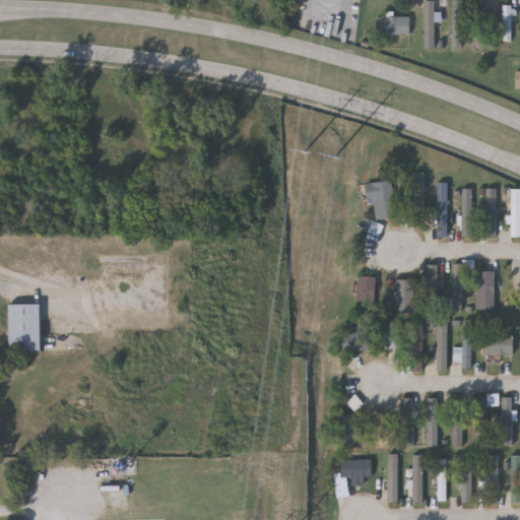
[(438,0),(438,48),(427,48),(427,0),(438,0)]
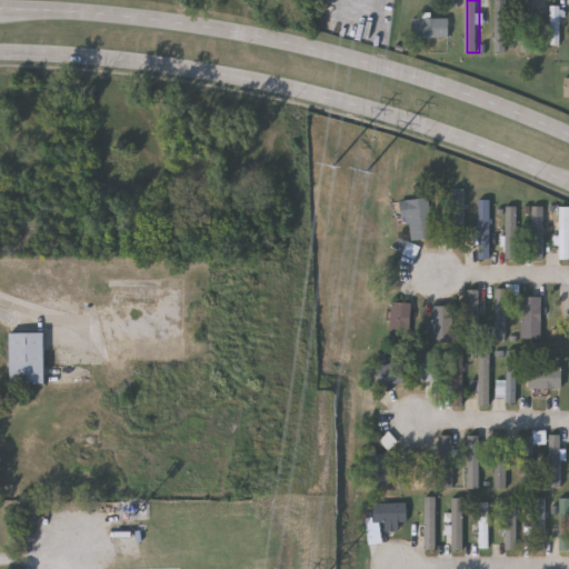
[(497,52),(497,0),(509,0),(509,52),(497,52)]
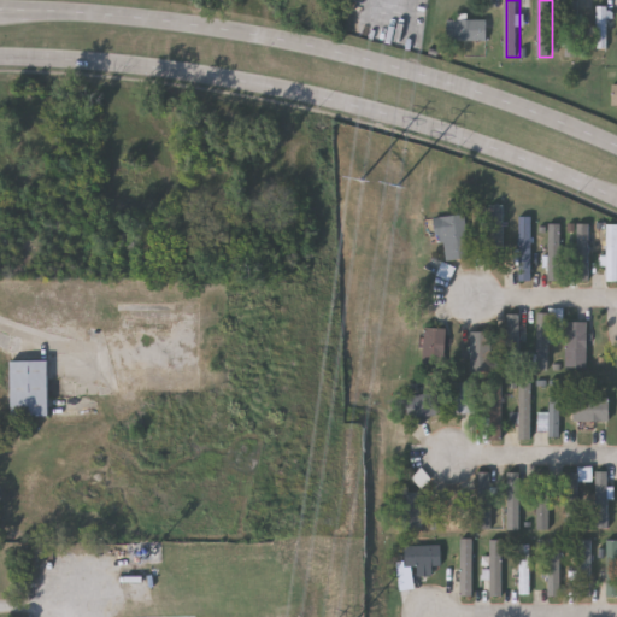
[(582,0),(582,57),(569,57),(569,0),(582,0)]
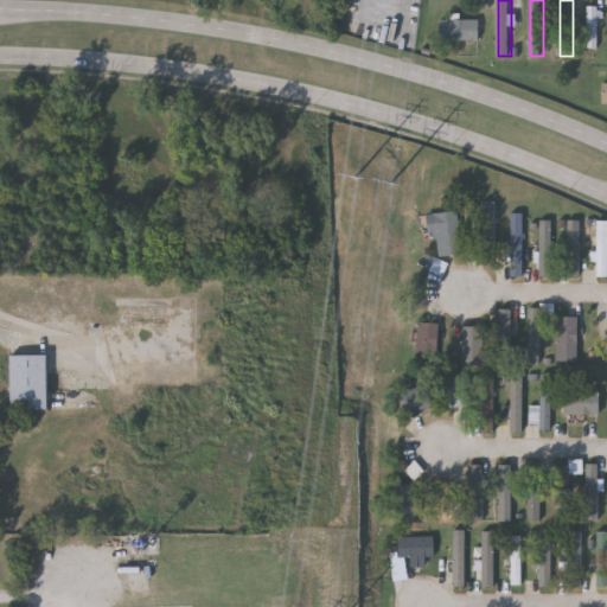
[(590,46),(590,6),(601,6),(601,46),(590,46)]
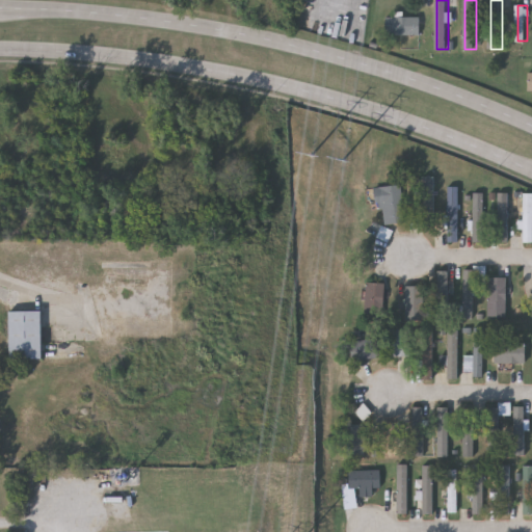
[(423,18),(423,34),(390,34),(390,18),(423,18)]
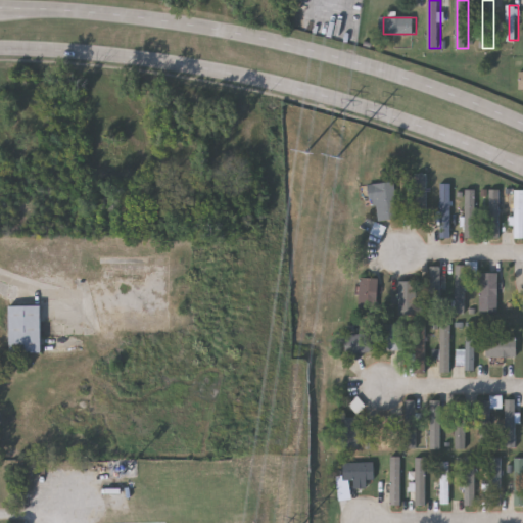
[(428,173),(428,223),(416,223),(416,173),(428,173)]
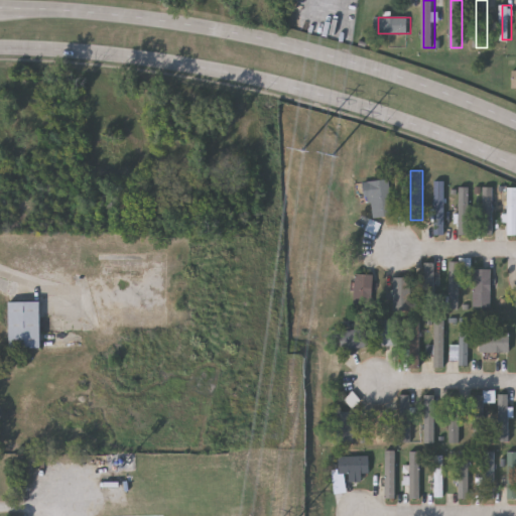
[(394,216),(370,218),(367,181),(391,179),(394,216)]
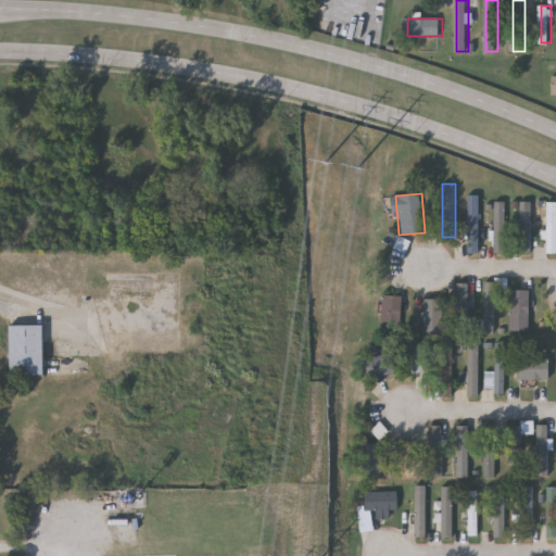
[(468,196),(480,196),(480,252),(468,252),(468,196)]
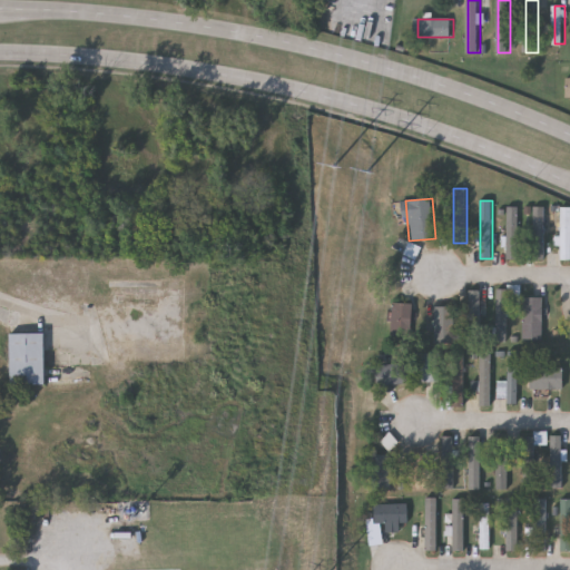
[(520,206),(520,258),(508,258),(508,206),(520,206)]
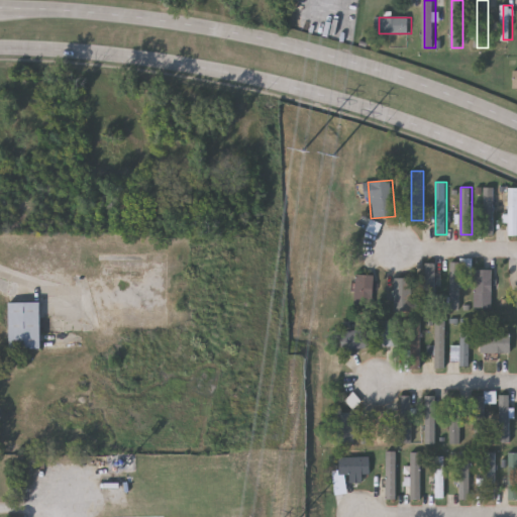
[(496,187),(496,234),(485,234),(485,187),(496,187)]
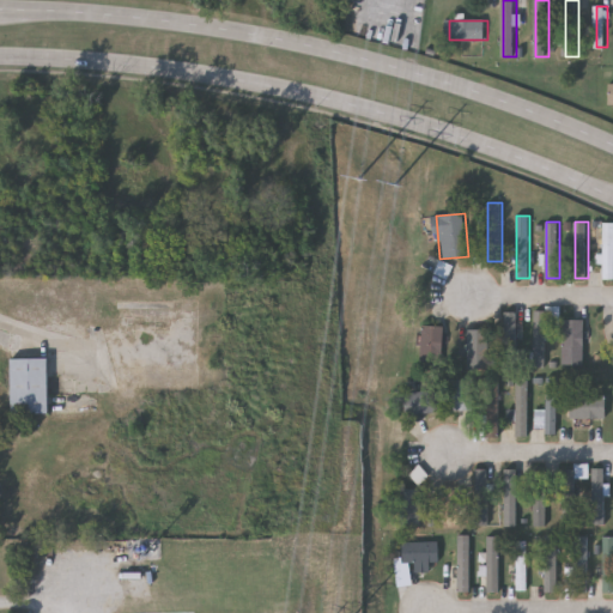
[(612,279),(602,279),(602,222),(612,222),(612,279)]
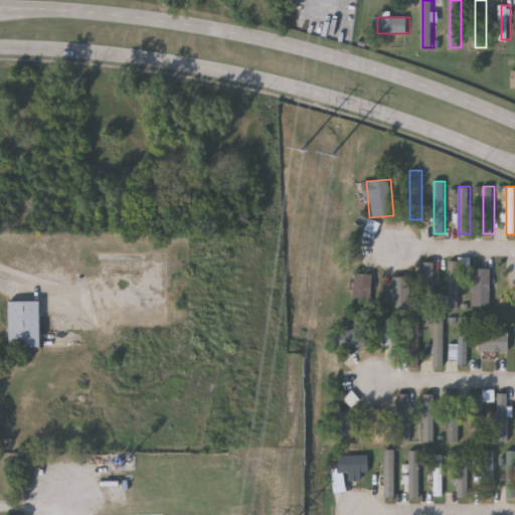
[(376,233),(367,229),(371,219),(380,223),(376,233)]
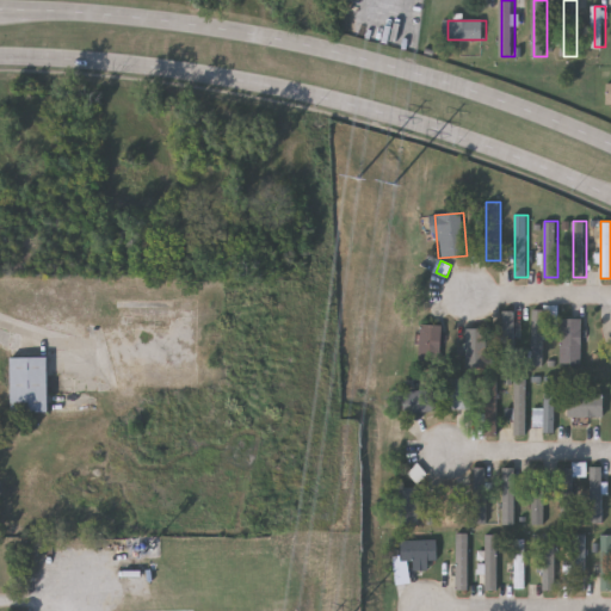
[(534,368),(534,310),(547,310),(547,368),(534,368)]
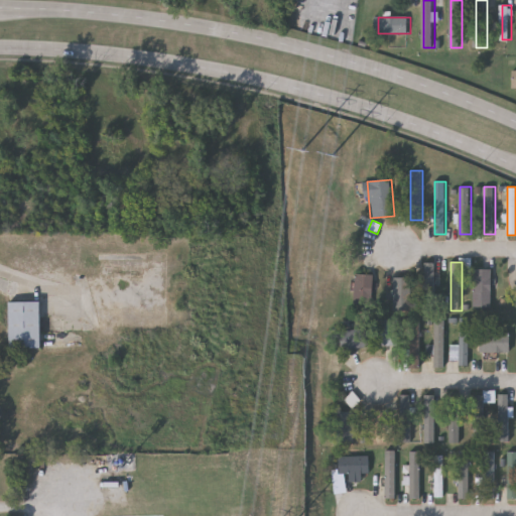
[(435,263),(435,297),(424,297),(424,263),(435,263)]
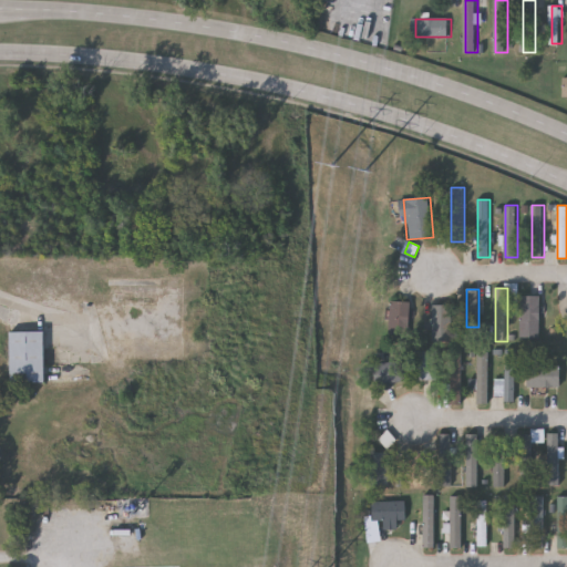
[(522,338),(522,296),(540,296),(540,338),(522,338)]
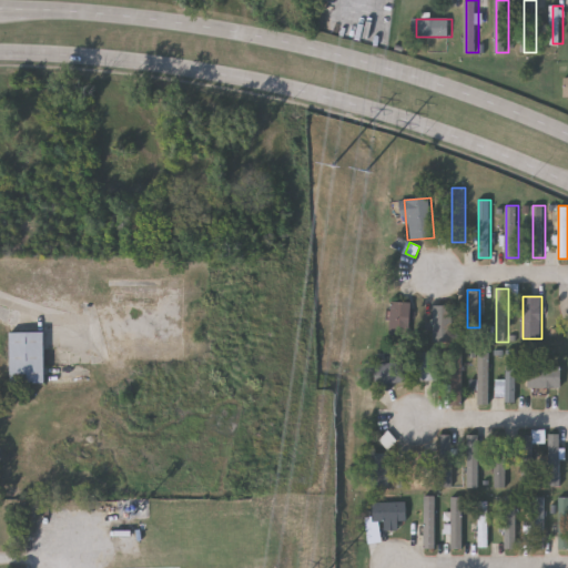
[(391,302),(411,302),(411,340),(391,340),(391,302)]
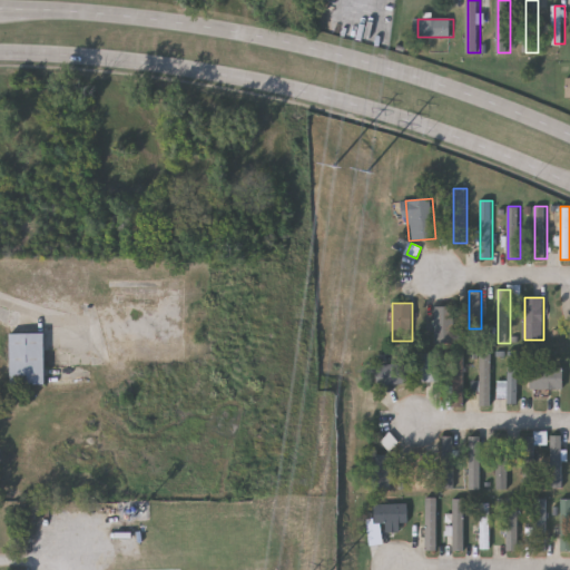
[(433,334),(433,308),(455,308),(455,334),(433,334)]
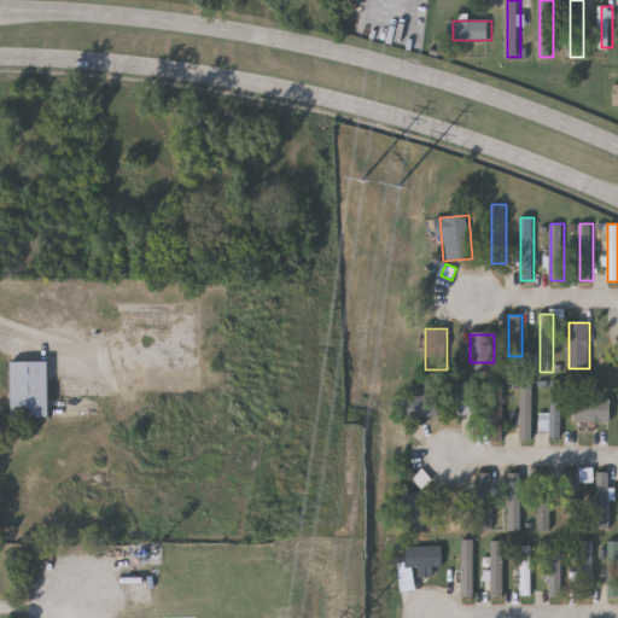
[(9,421),(47,421),(47,365),(9,365),(9,421)]
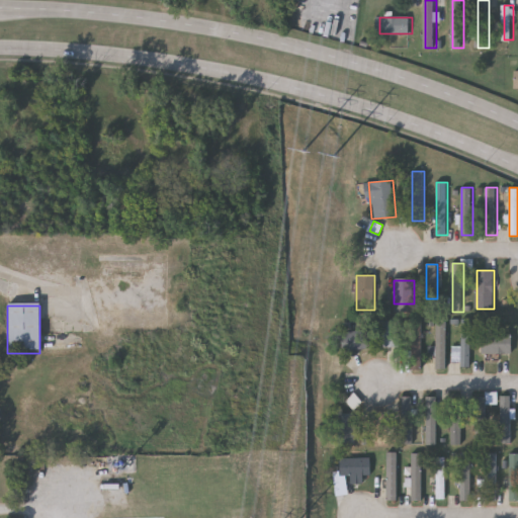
[(456,347),(461,347),(460,320),(469,320),(471,366),(457,367),(456,347)]
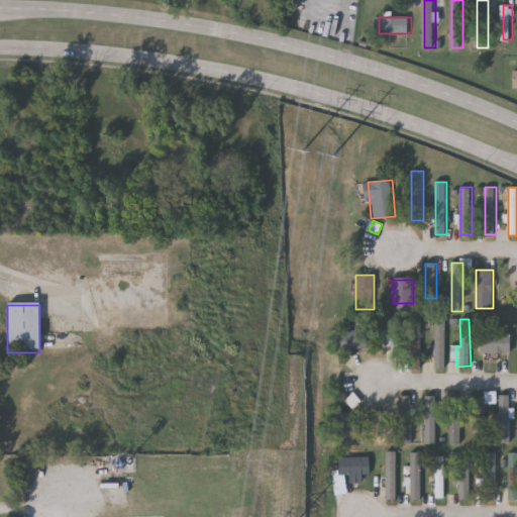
[(400,345),(381,345),(381,320),(400,320),(400,345)]
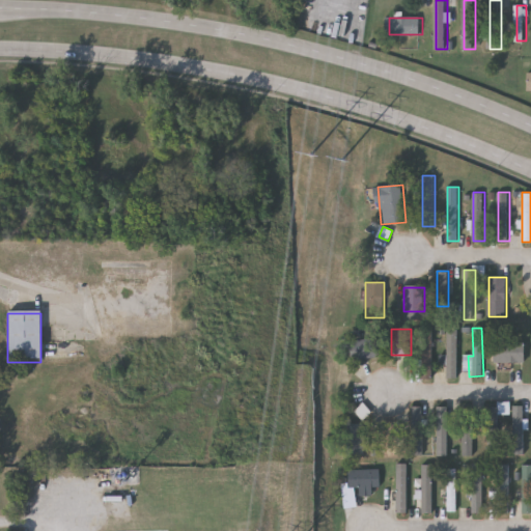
[(432,329),(432,379),(422,379),(422,329),(432,329)]
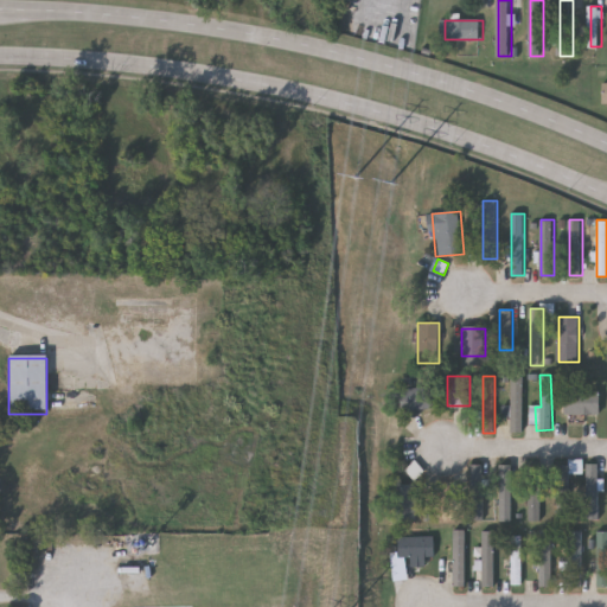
[(524,433),(511,433),(511,377),(524,377),(524,433)]
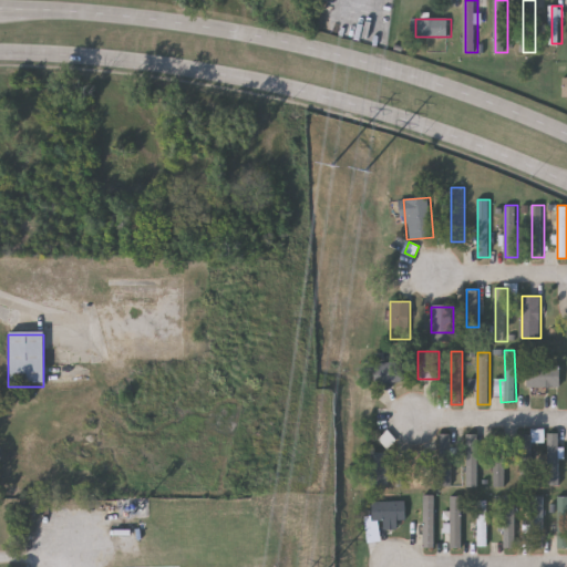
[(406,362),(406,383),(374,383),(374,362),(406,362)]
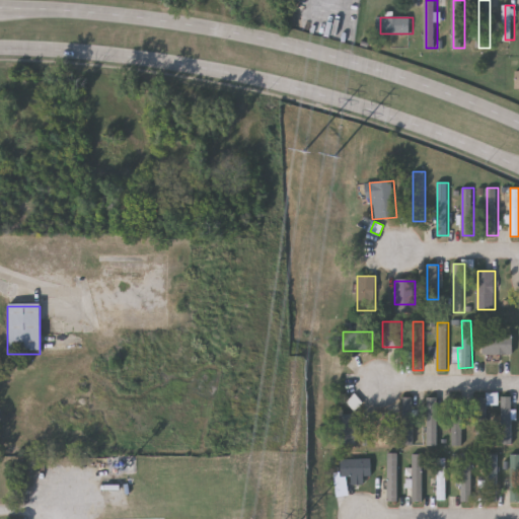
[(514,335),(514,354),(482,354),(482,335),(514,335)]
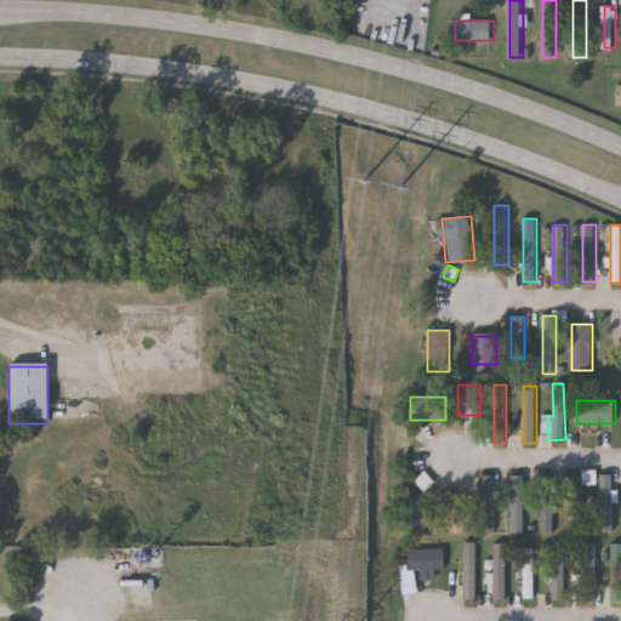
[(592,474),(592,531),(570,531),(570,474),(592,474)]
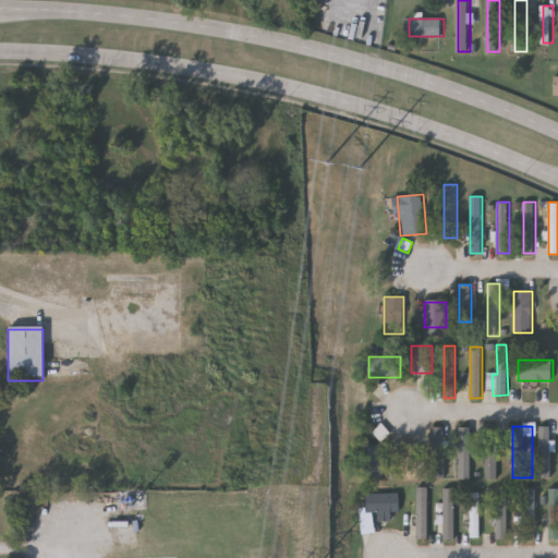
[(542,477),(542,426),(556,426),(556,477),(542,477)]
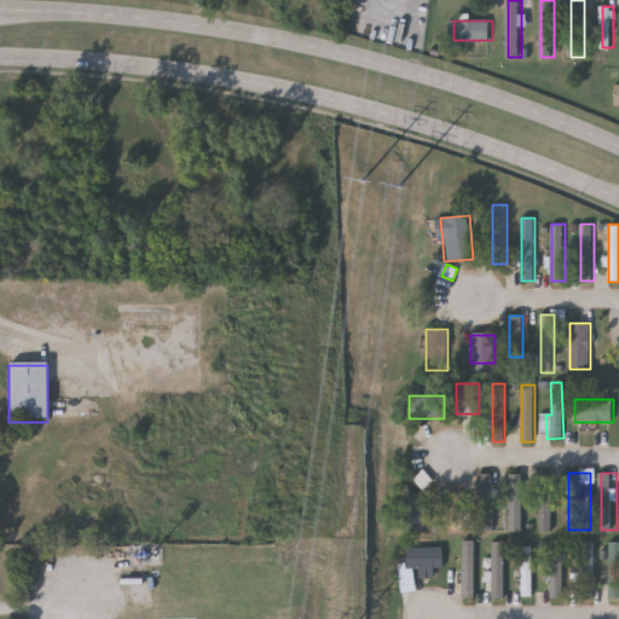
[(480,527),(480,474),(495,474),(495,527),(480,527)]
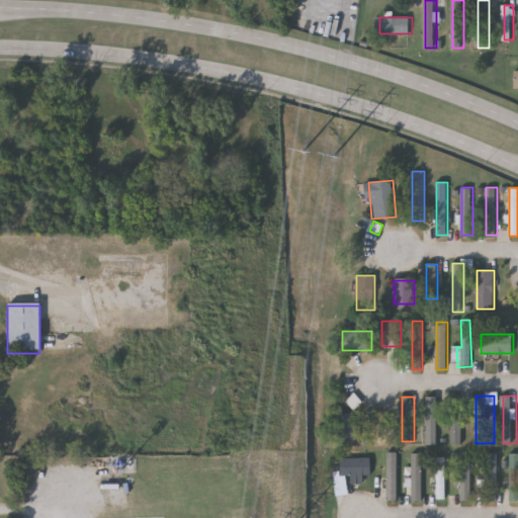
[(437,397),(437,444),(426,444),(426,397),(437,397)]
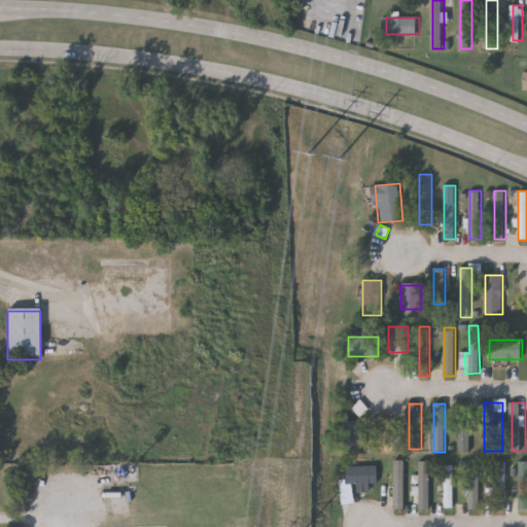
[(469,452),(459,452),(459,417),(469,417),(469,452)]
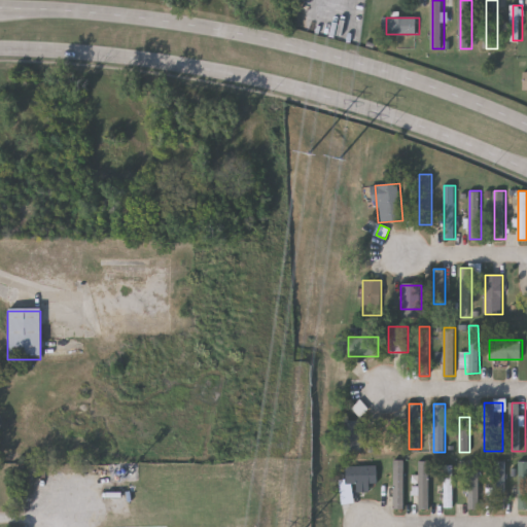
[(399,455),(380,455),(380,419),(399,419),(399,455)]
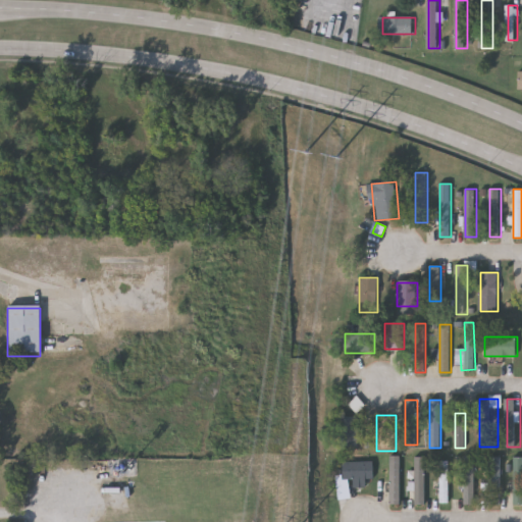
[(359,417),(359,447),(340,447),(340,417),(359,417)]
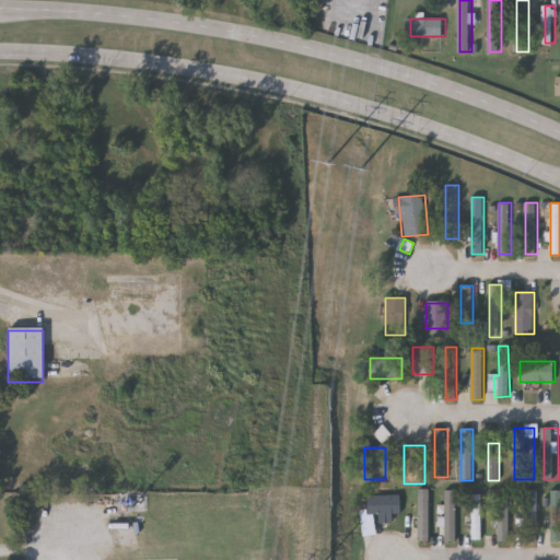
[(444,540),(444,490),(457,490),(457,540),(444,540)]
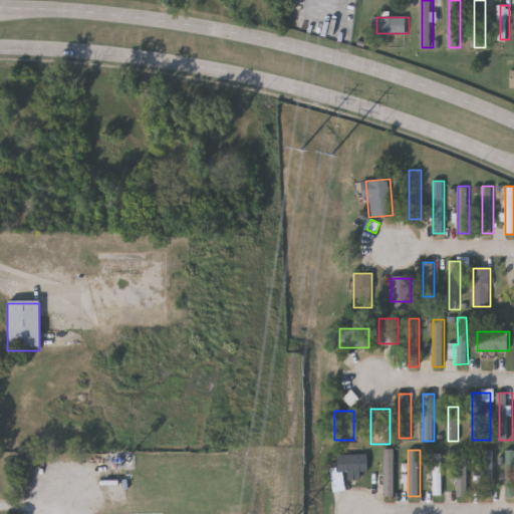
[(493,450),(493,497),(481,497),(481,450),(493,450)]
